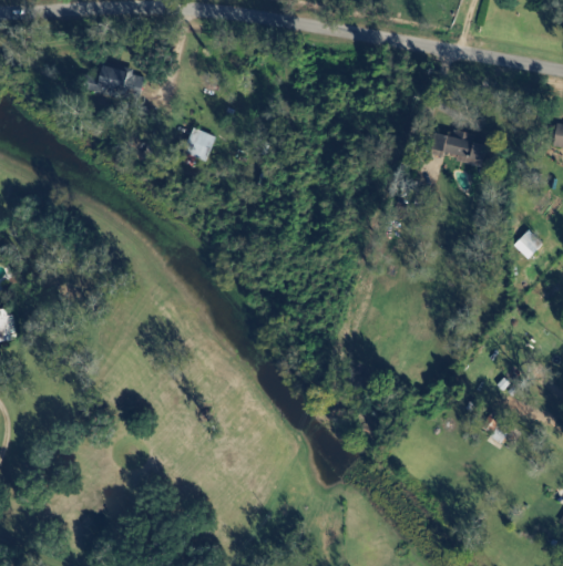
[(98,90),(137,102),(144,79),(131,74),(132,70),(105,62),(98,90)]
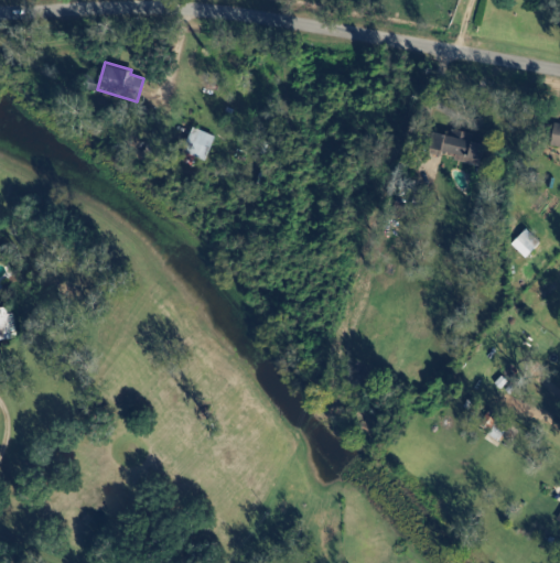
[(559,122),(553,122),(550,145),(559,147),(559,122)]
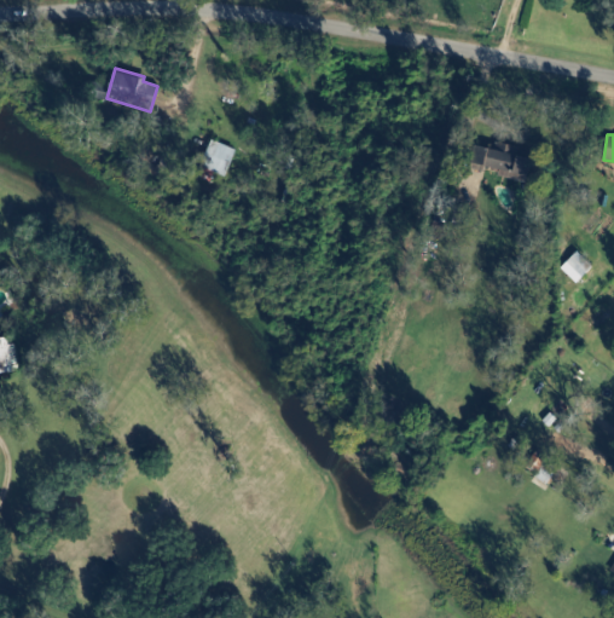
[(235,148),(208,140),(201,167),(226,175),(235,148)]
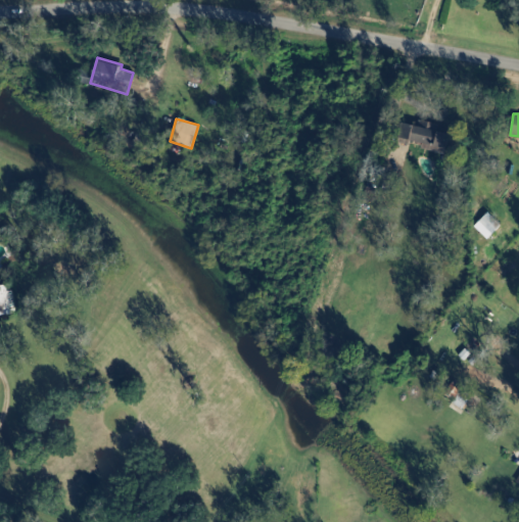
[(421,144),(443,151),(450,134),(434,129),(436,124),(418,119),(416,126),(402,122),(396,136),(421,144)]
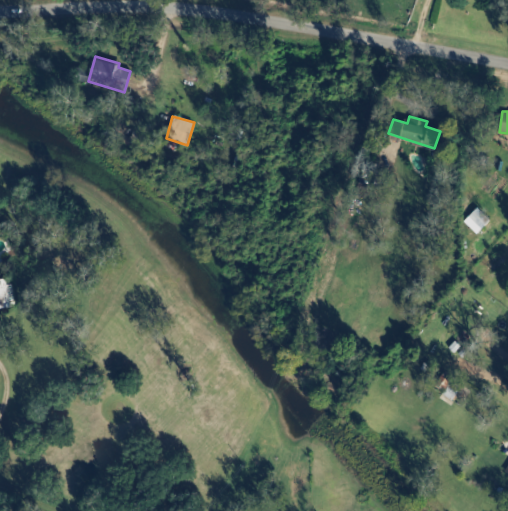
[(488,222),(474,210),(463,222),(476,234),(488,222)]
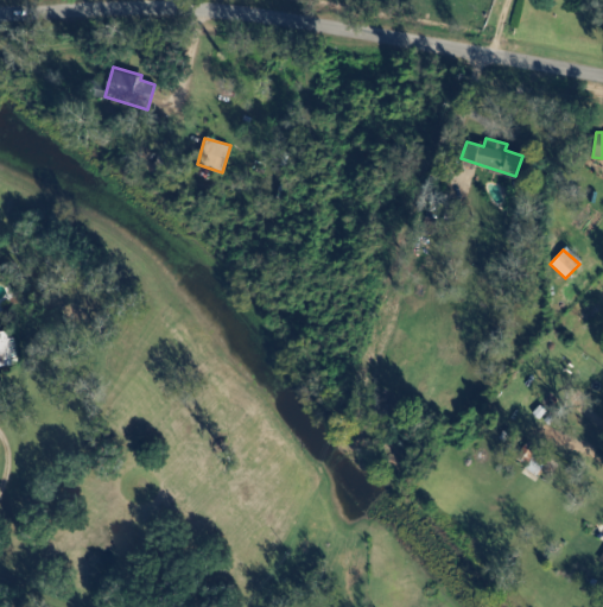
All buildings are outlined.
